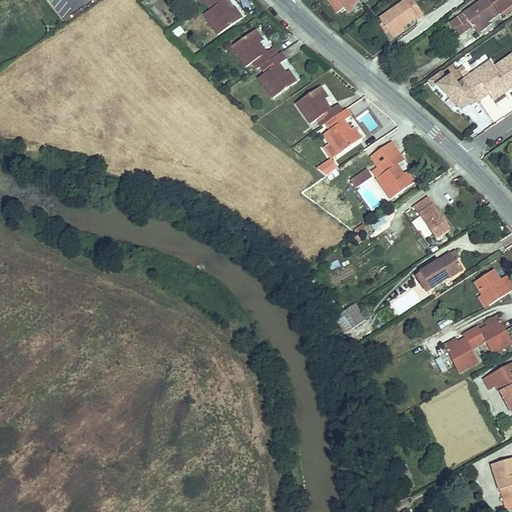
[(202,0),(204,2),(206,0),(208,0),(212,6),(206,9),(221,31),(244,15),(237,4),(232,7),(227,0),(202,0)]
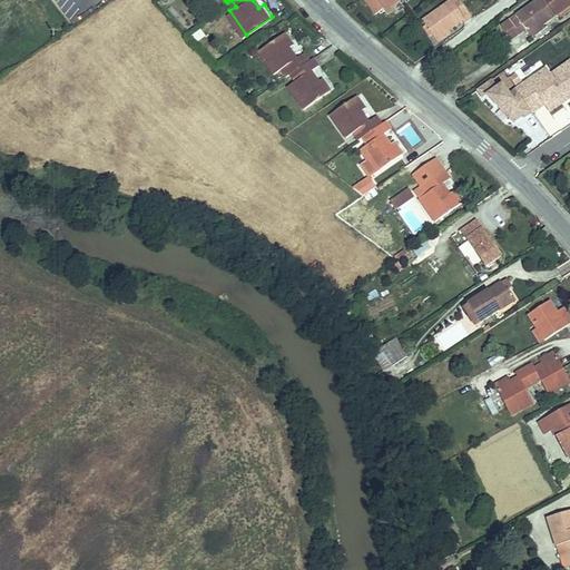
[(397,0),(364,0),(375,15),(383,9),(387,16),(393,11),(391,8),(400,2),(397,0)]
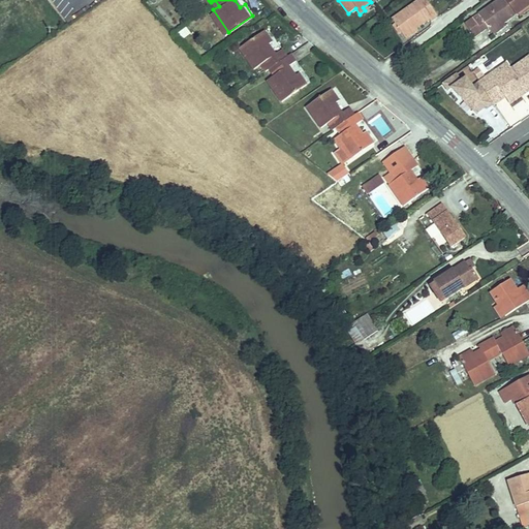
[(438,18),(425,0),(418,0),(392,20),(395,24),(401,33),(404,37),(415,29),(429,20),(431,23),(438,18)]
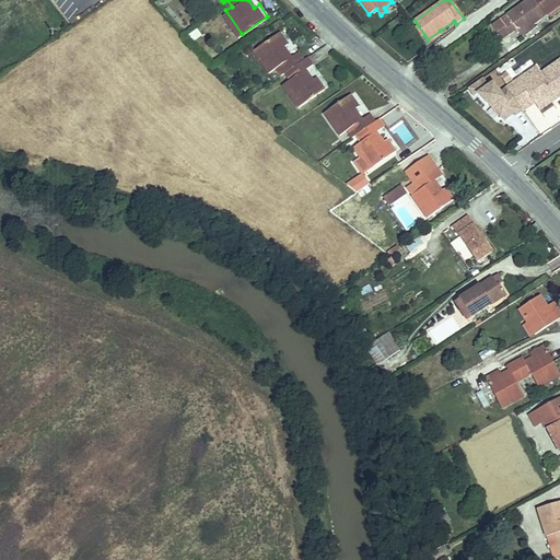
[(559,0),(526,0),(506,15),(517,30),(521,35),(534,25),(548,14),(559,6),(559,0)]
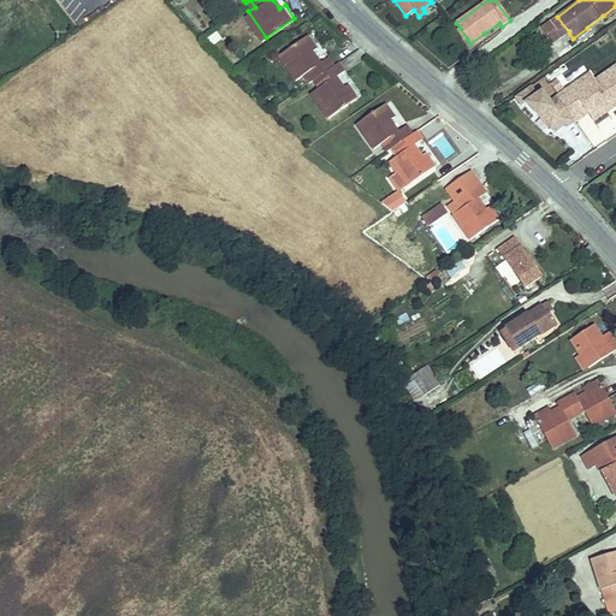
[(13,12),(13,10),(19,6),(17,1),(12,5),(10,4),(7,4),(5,5),(4,7),(4,10),(5,12),(6,13),(9,13),(11,13),(13,12)]
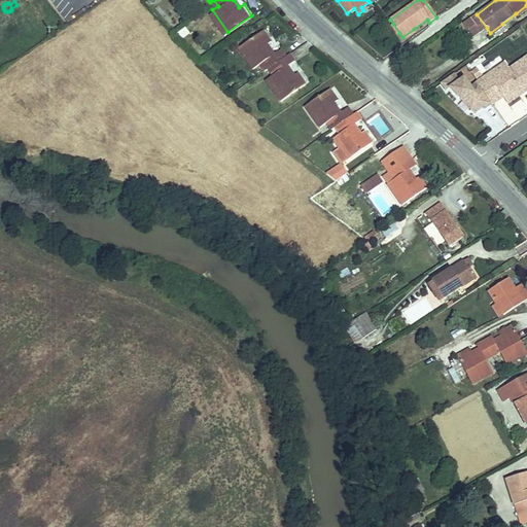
[(526,9),(526,5),(516,13),(518,16),(526,9)]
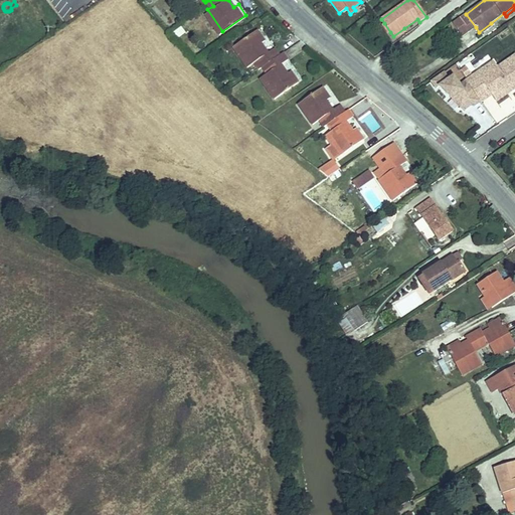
[(466,14),(460,18),(469,32),(476,27),(466,14)]
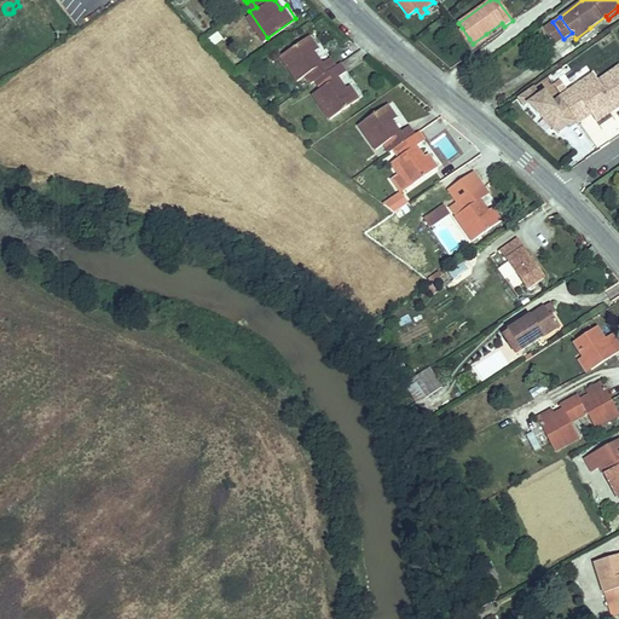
[(563,39),(553,22),(544,28),(555,45),(563,39)]
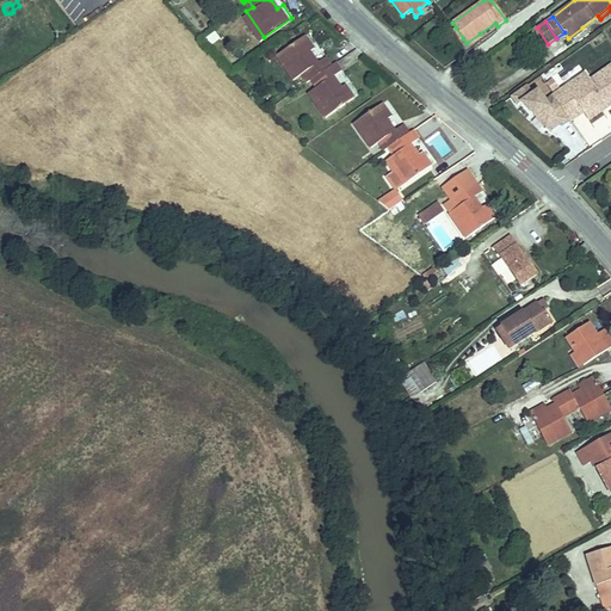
[(463,38),(456,28),(454,30),(461,41),(463,38)]
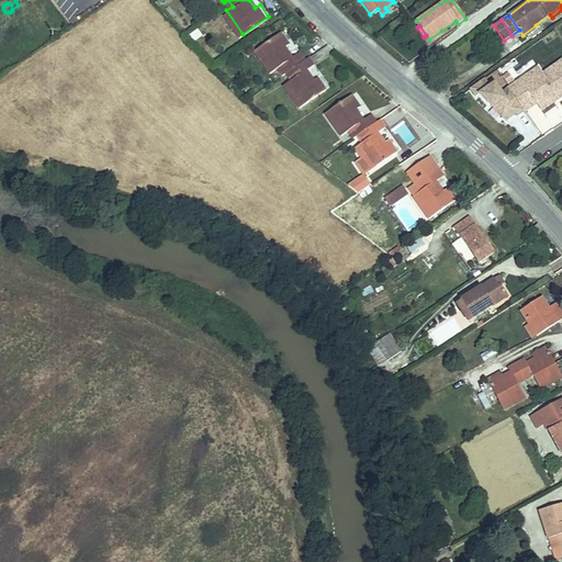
[(538,27),(536,25),(523,35),(524,37),(538,27)]
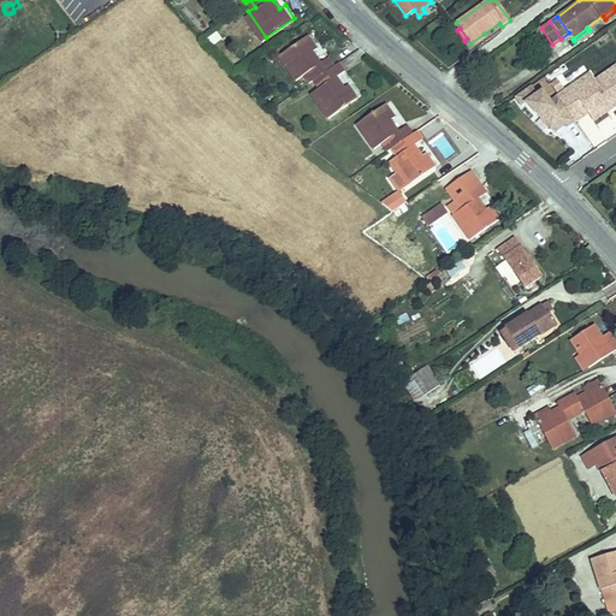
[(217,30),(207,37),(213,46),(223,39),(217,30)]
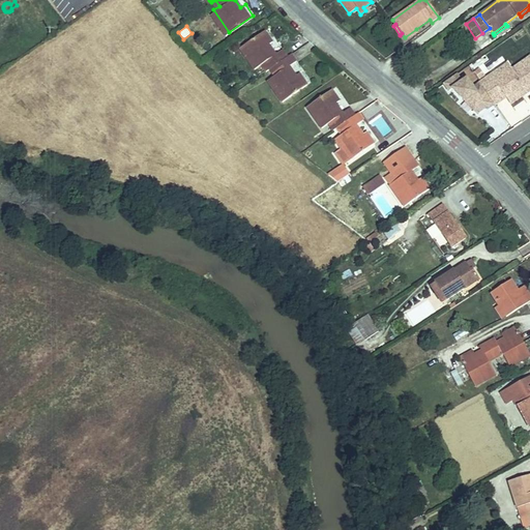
[(269,26),(244,42),(259,64),(266,59),(271,65),(274,63),(280,71),(273,75),(288,96),(313,81),(305,69),(300,72),(293,62),(302,56),(296,48),(292,51),(288,45),(280,51),(272,39),(275,36),(269,26)]
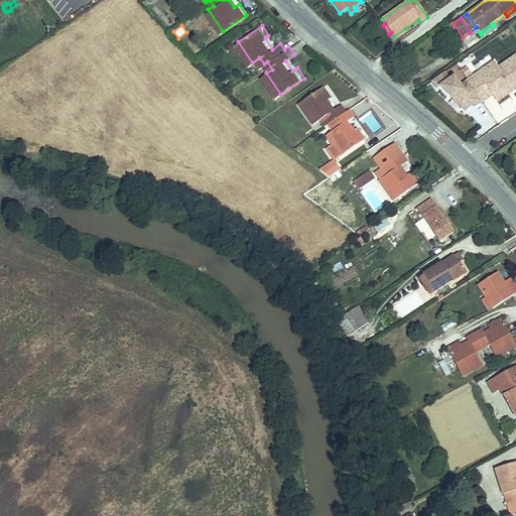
[(405,28),(394,36),(396,38),(407,30),(405,28)]
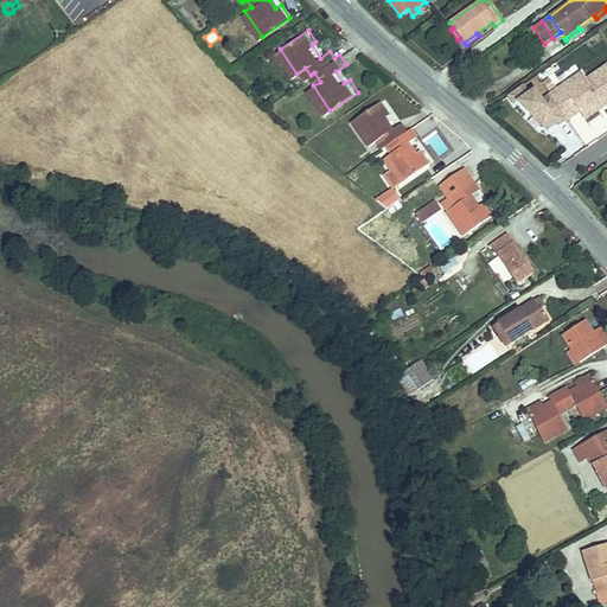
[(581,74),(549,95),(567,120),(567,121),(580,112),(599,100),(604,107),(606,104),(606,65),(586,80),(581,74)]
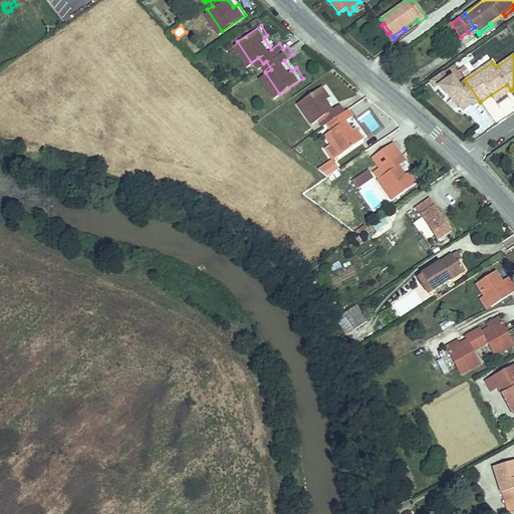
[(480,101),(465,80),(459,85),(453,76),(448,79),(443,72),(430,81),(435,89),(439,87),(461,108),(470,102),(471,104),(473,106),(480,101)]
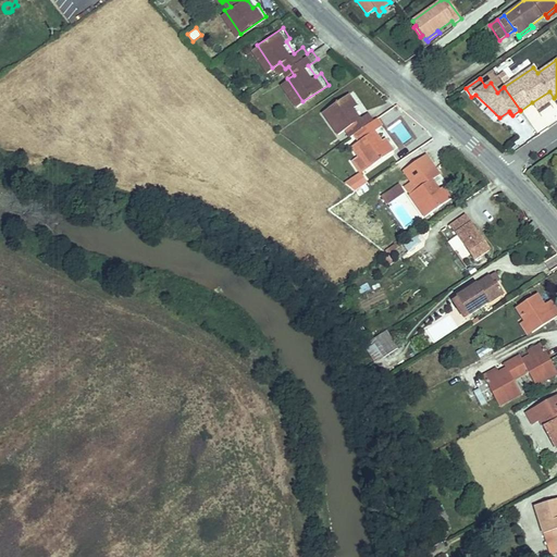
[(361,100),(354,88),(327,106),(343,128),(349,123),(354,130),(358,127),(362,135),(357,139),(371,161),(398,143),(391,132),(384,136),(378,125),(385,120),(381,112),(378,114),(373,108),(362,114),(356,103),(361,100)]
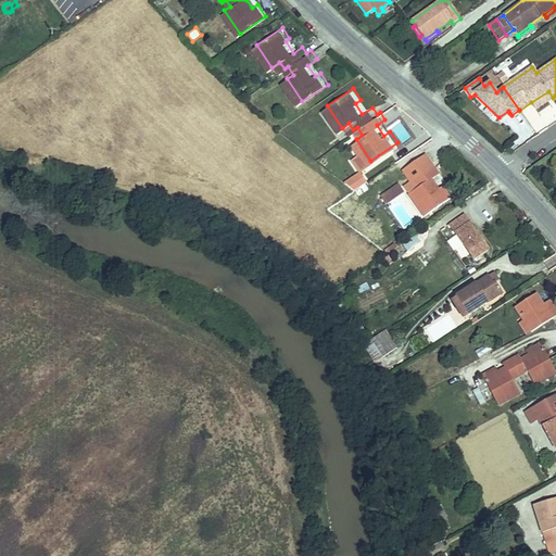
[(548,91),(531,102),(536,110),(553,98),(548,91)]
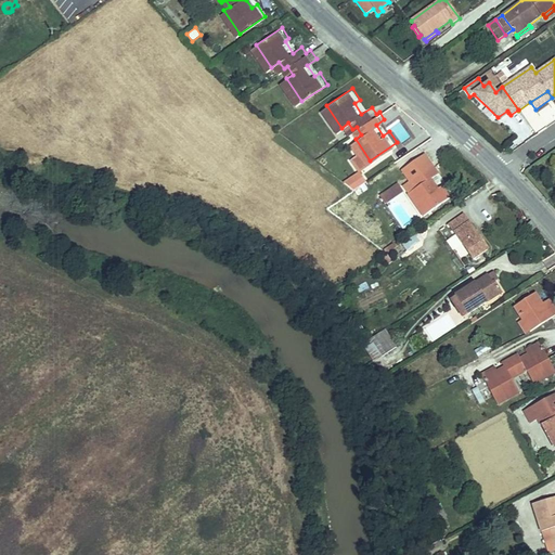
[(507,111),(498,117),(500,119),(508,113),(507,111)]
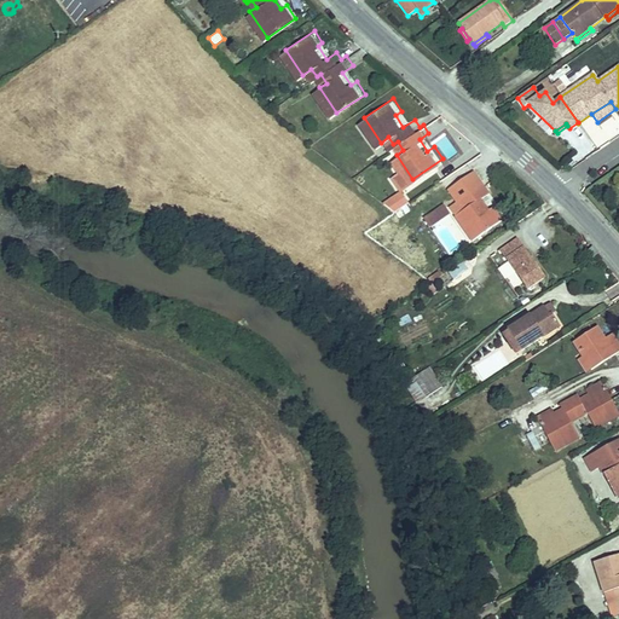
[(458,198),(455,201),(461,209),(455,213),(470,237),(501,218),(492,206),(485,210),(478,198),(489,190),(474,168),(450,185),(458,198)]
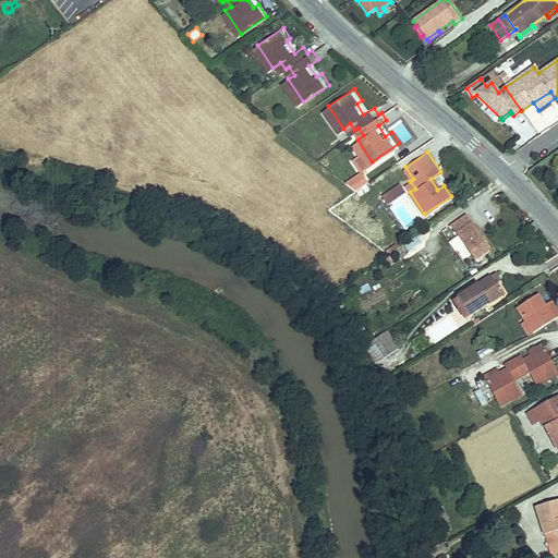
[(347,182),(353,192),(367,181),(361,172),(347,182)]
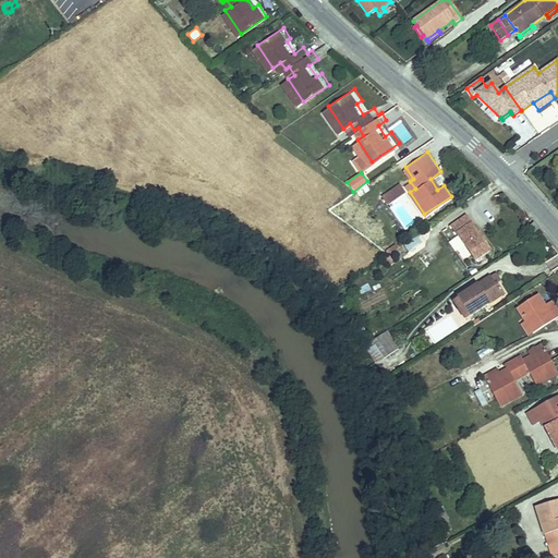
[(475,262),(490,251),(465,216),(451,226),(475,262)]
